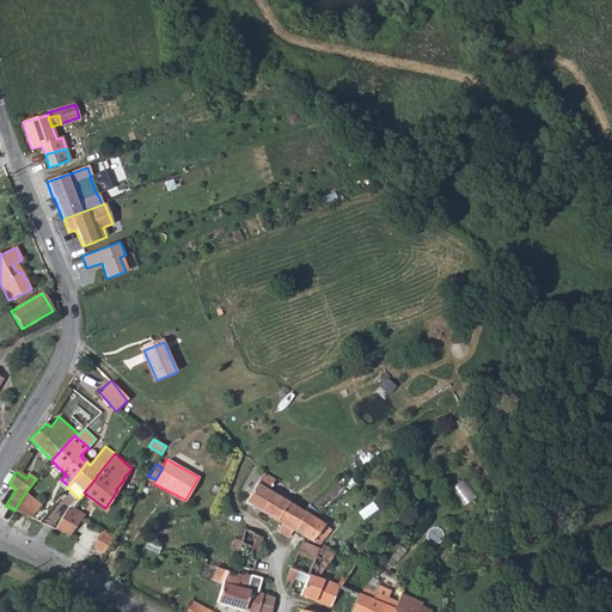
[(280,524),(276,533),(287,538),(293,530),(294,531),(305,513),(280,499),(286,488),(263,473),(244,502),(280,524)]
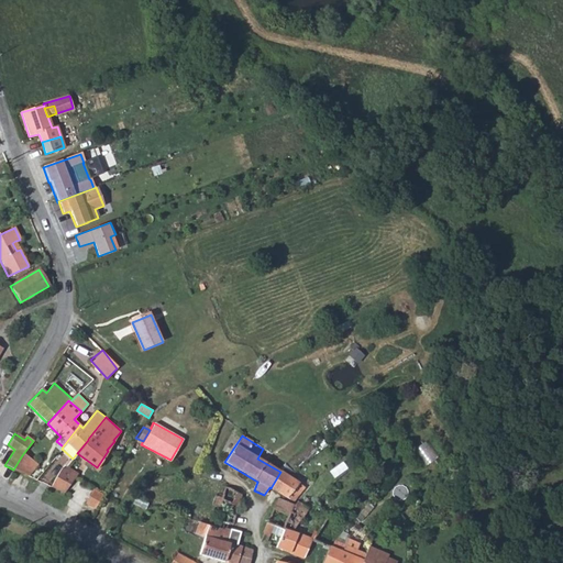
[(428,439),(415,449),(428,465),(441,455),(428,439)]
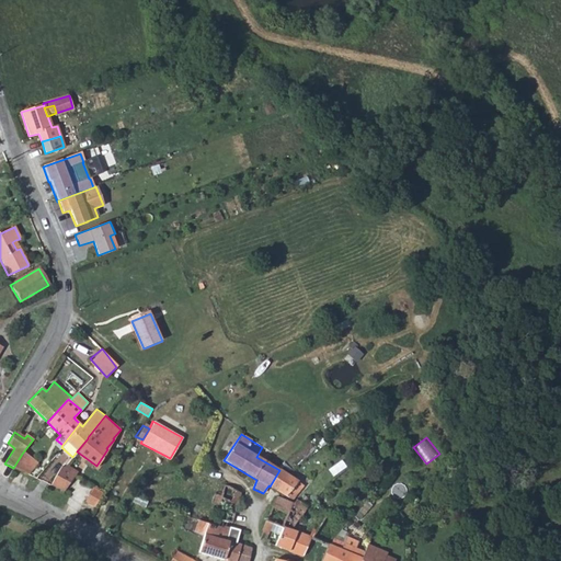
[(33,461),(22,454),(13,468),(25,473),(33,461)]
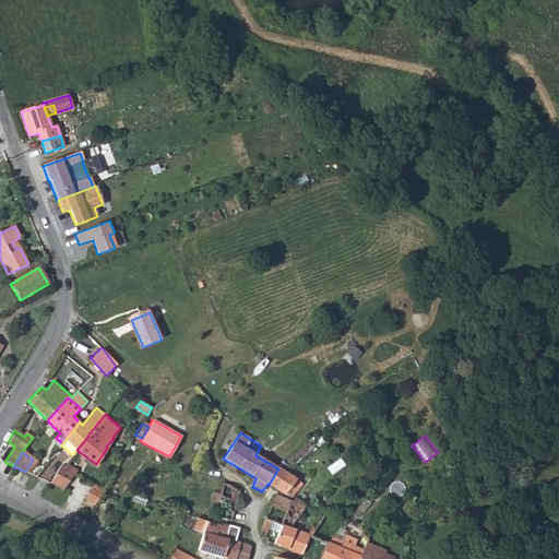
[(60,465),(52,485),(63,490),(73,473),(60,465)]
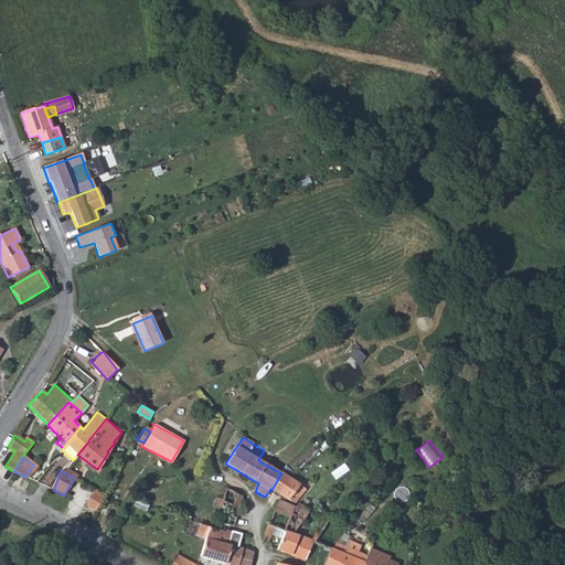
[(306,489),(281,473),(272,490),(292,503),(297,497),(306,489)]
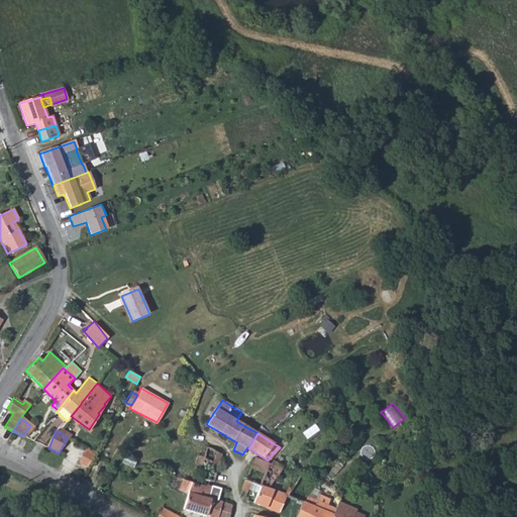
[(211,440),(208,445),(221,452),(224,447),(211,440)]
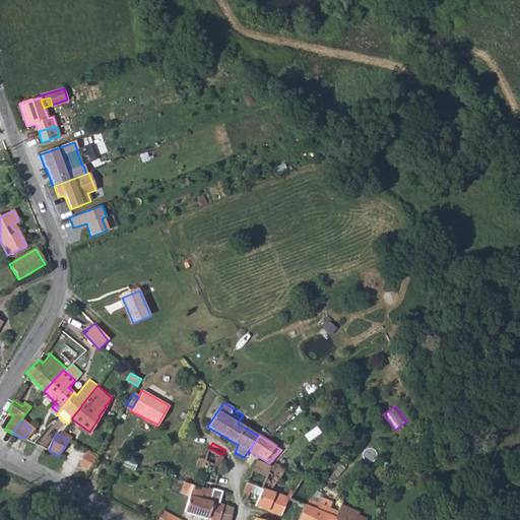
[(201,467),(198,477),(215,482),(222,455),(209,448),(208,449),(207,448),(204,459),(198,457),(195,465),(201,467)]
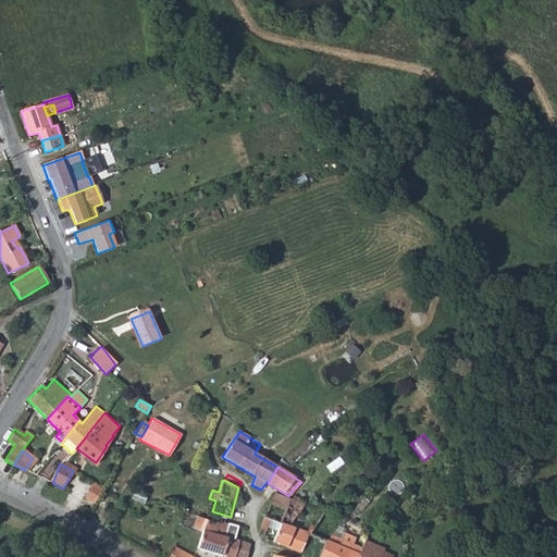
[(85,498),(91,502),(99,489),(91,485),(85,498)]
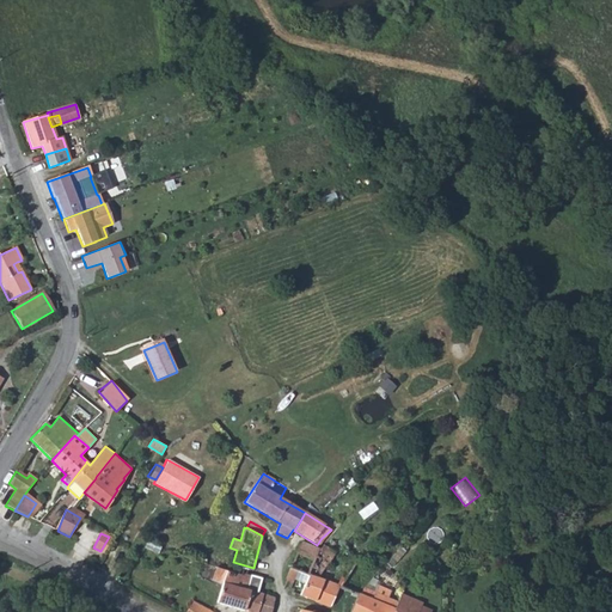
[(335,552),(323,544),(318,549),(300,542),(288,568),(307,576),(314,579),(335,552)]
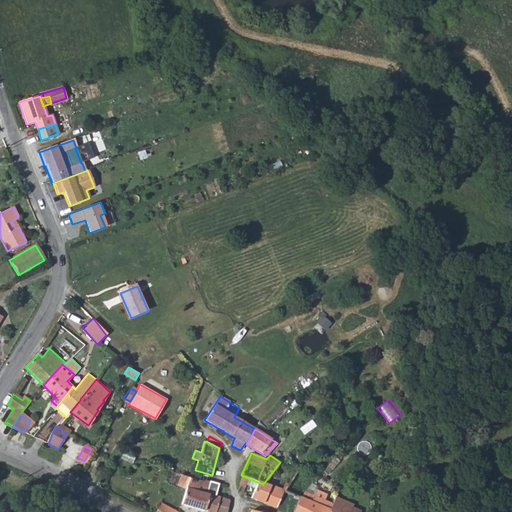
[(285,466),(280,462),(263,484),(257,482),(253,492),(250,498),(262,503),(268,486),(272,488),(272,486),(285,466)]
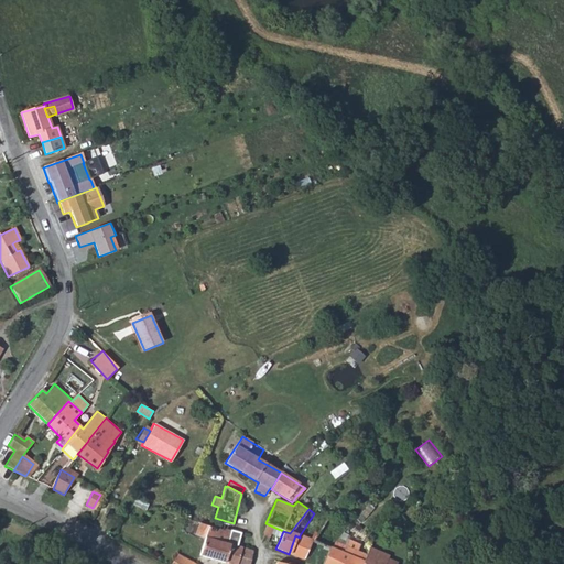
[(346,516),(342,512),(337,518),(343,521),(346,516)]
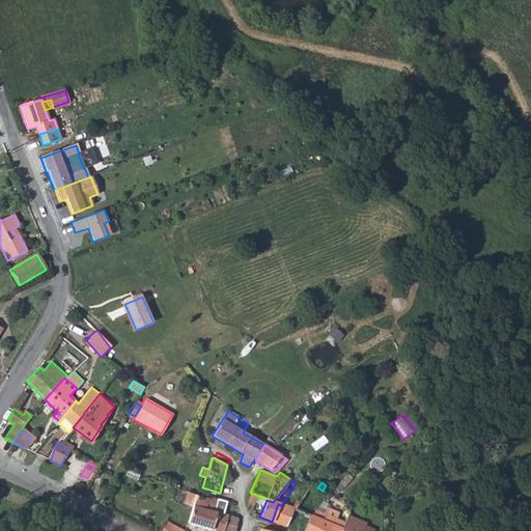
[(202,487),(201,496),(218,500),(220,493),(202,487)]
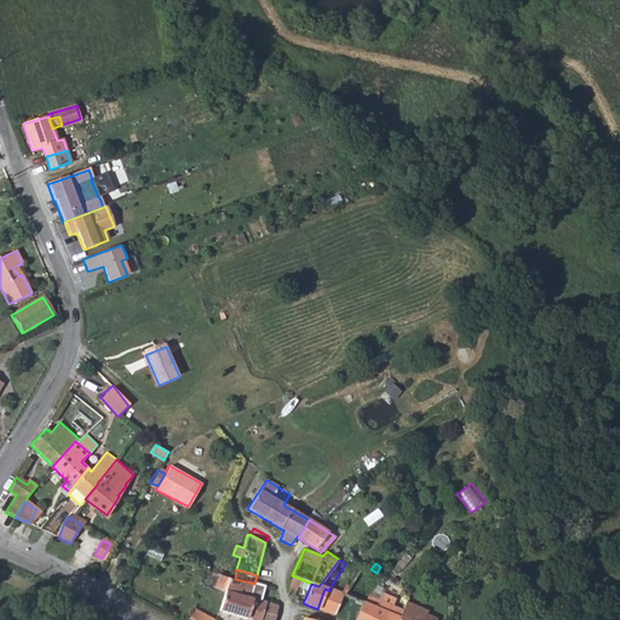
[(218,610),(252,619),(259,619),(267,602),(260,601),(265,586),(264,586),(254,584),(235,579),(234,579),(228,578),(218,574),(213,586),(224,591),(218,610)]
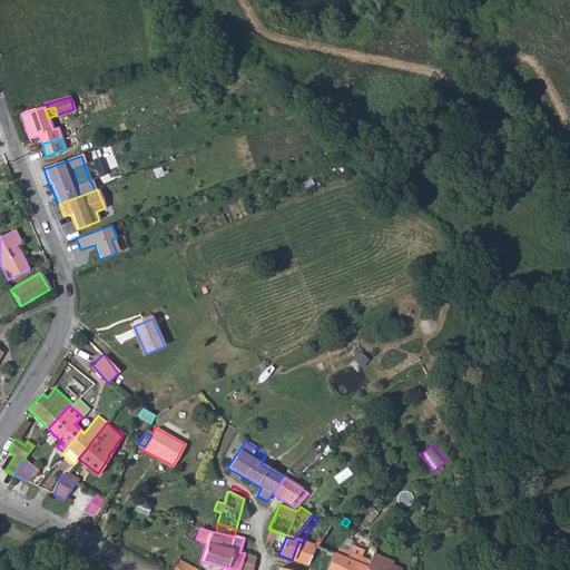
[(313,546),(303,541),(303,543),(298,541),(292,560),(307,566),(315,547),(313,546)]
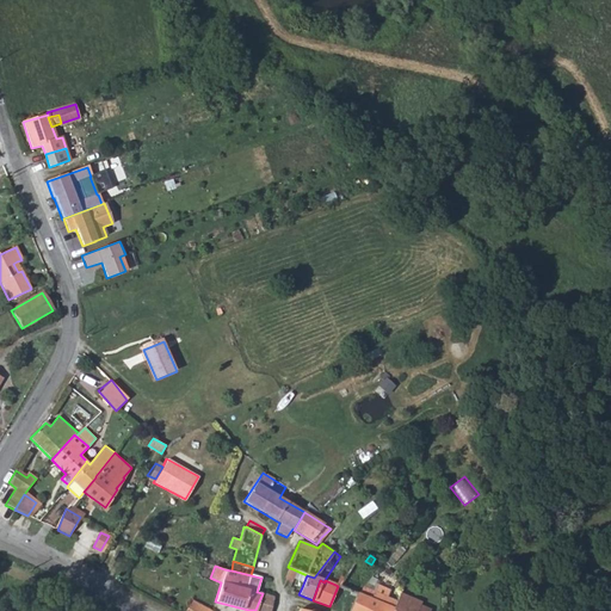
[(350,610),(357,593),(338,586),(329,606),(339,610),(350,610)]
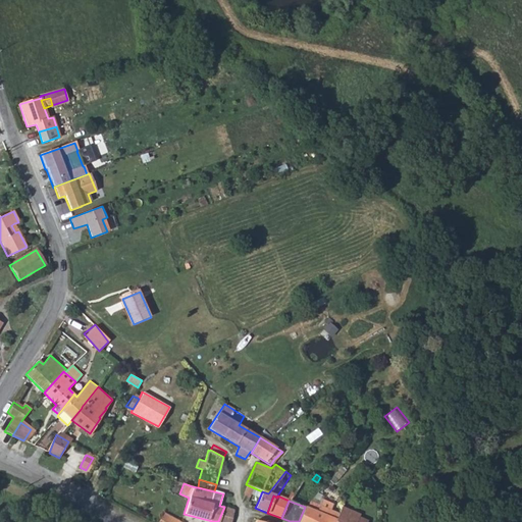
[(316,512),(305,507),(299,521),(334,521),(338,514),(319,505),(316,512)]
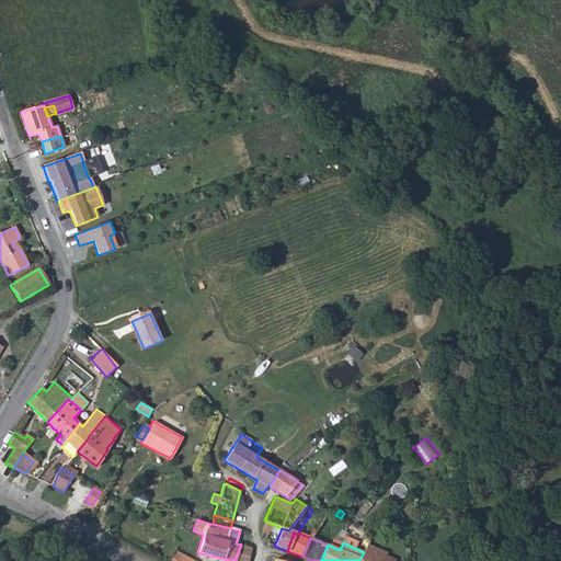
[(241,545),(235,560),(248,560),(252,548),(241,545)]
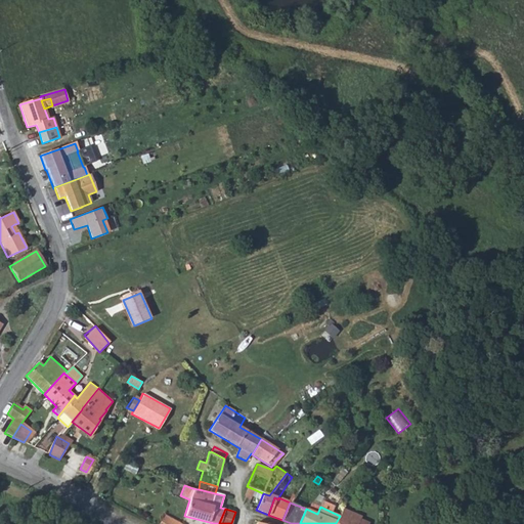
[(342,509),(340,516),(336,523),(367,523),(368,523),(359,519),(360,516),(342,509)]
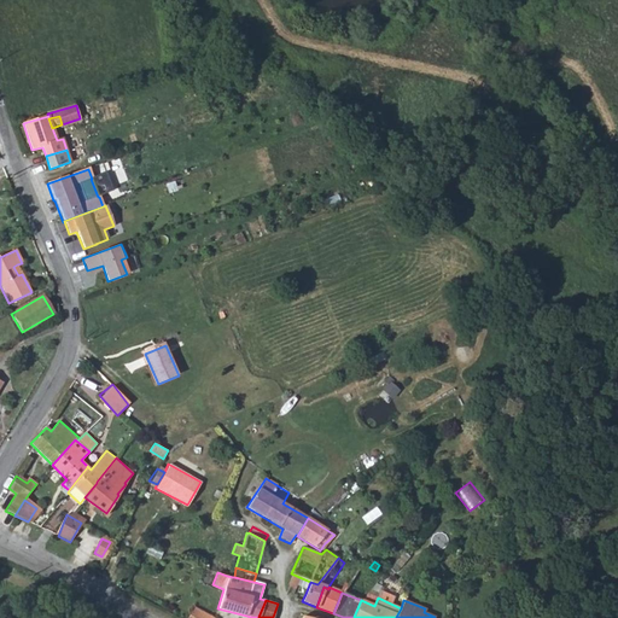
[(214,617),(193,606),(186,617),(214,617)]
